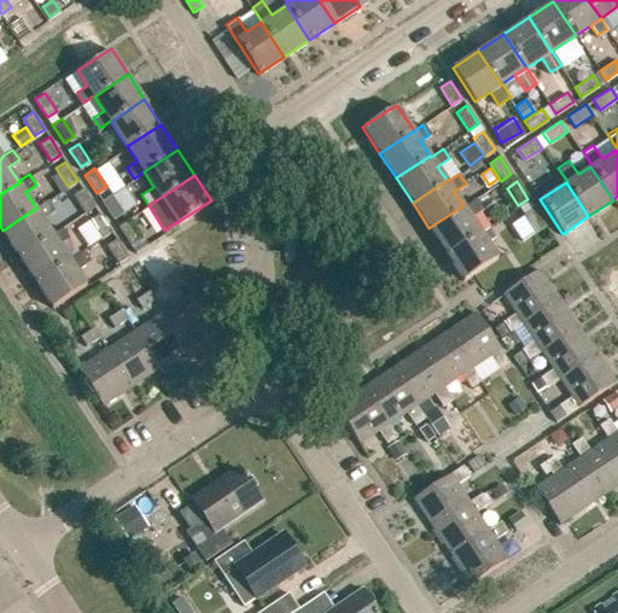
[(85,211),(94,205),(82,187),(73,193),(85,211)]
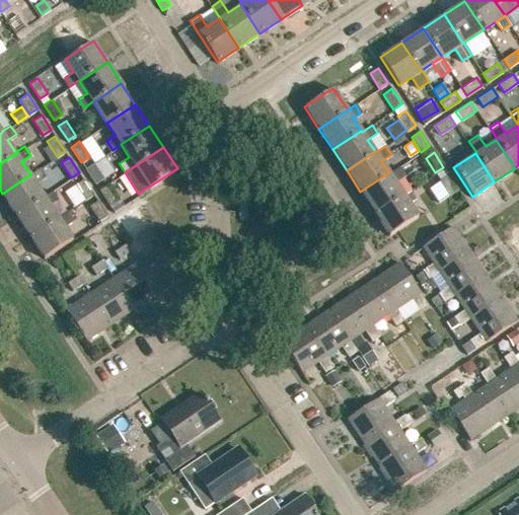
[(95,184),(103,177),(93,162),(85,168),(95,184)]
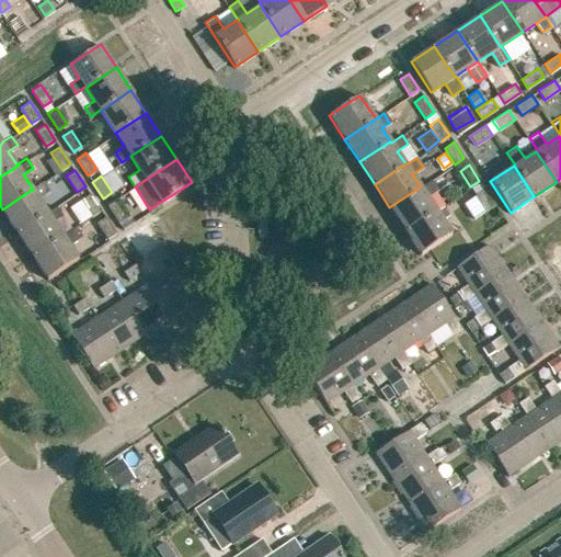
[(404,229),(435,209),(427,197),(438,190),(432,180),(421,188),(421,186),(389,207),(404,229)]
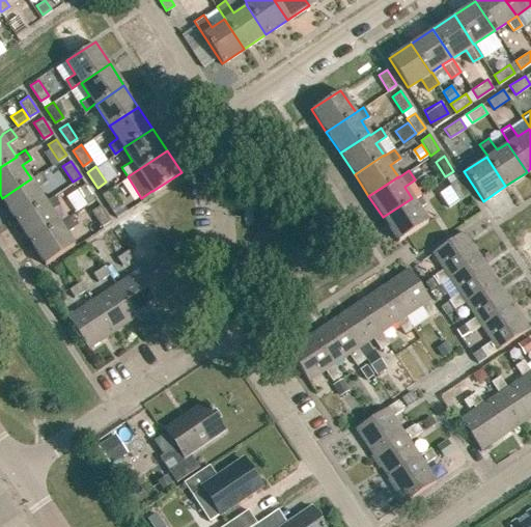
[(459,198),(469,192),(458,177),(449,183),(459,198)]
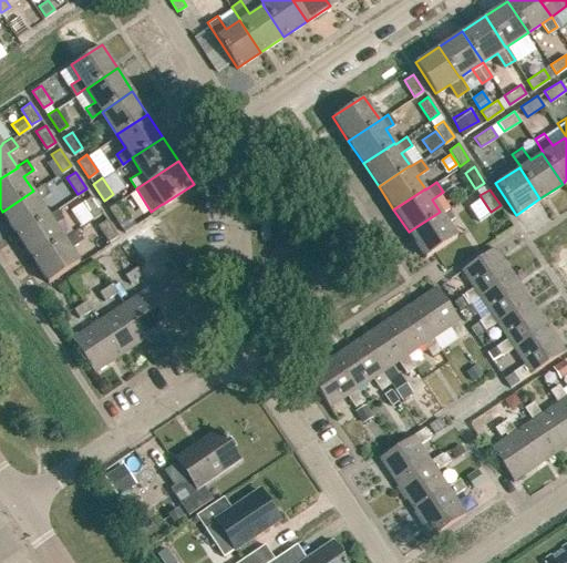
[(2,212),(18,234),(48,214),(48,213),(33,191),(2,212)]
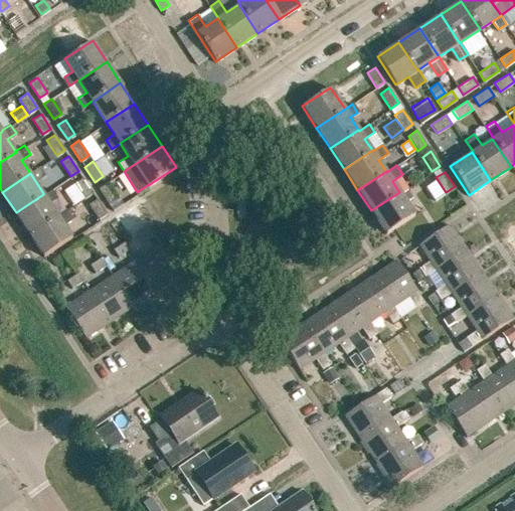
[(84,197),(93,191),(82,177),(74,182),(84,197)]
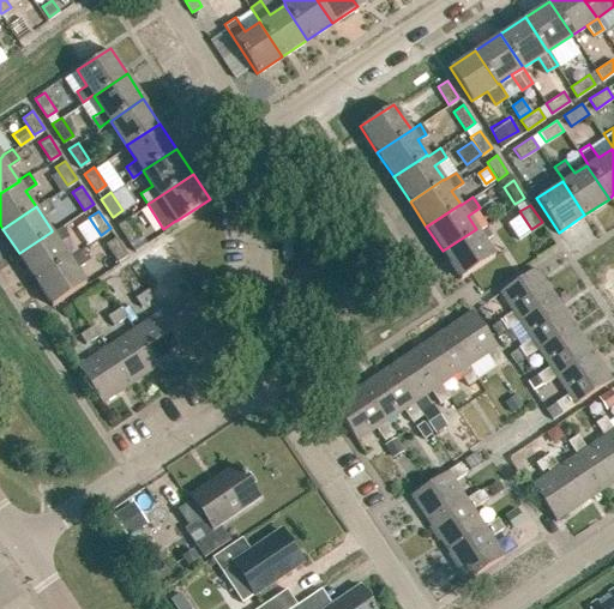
[(139,235),(127,217),(118,223),(130,241),(139,235)]
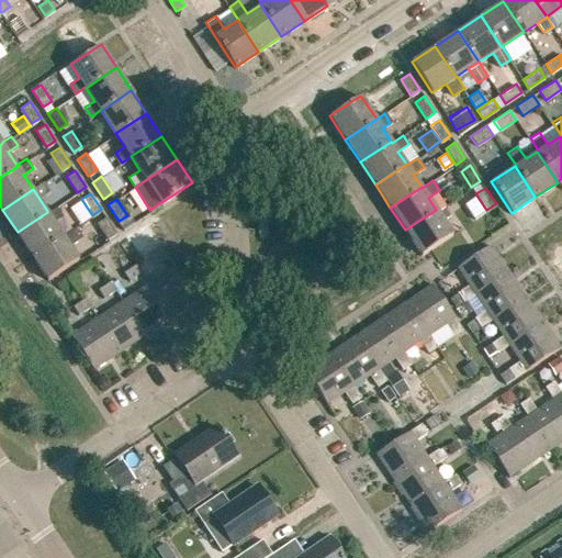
[(63,235),(63,234),(54,220),(63,214),(56,205),(47,211),(47,212),(18,232),(32,255),(63,235)]
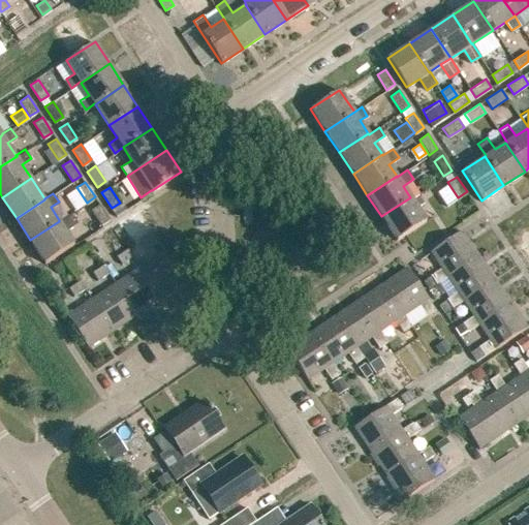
[(418,194),(411,198),(410,197),(381,216),(396,239),(426,219),(416,207),(424,202),(418,194)]
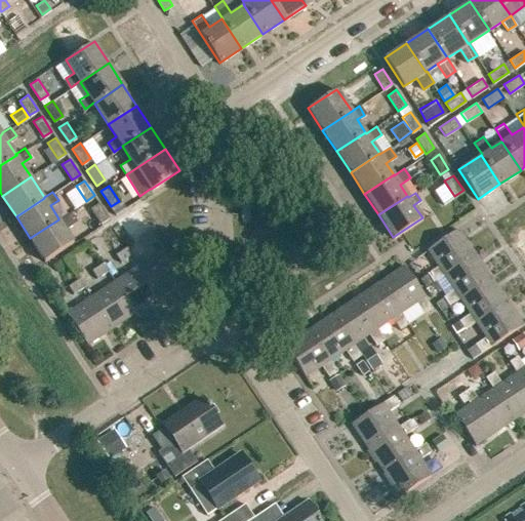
[(101,222),(109,216),(98,202),(90,207),(101,222)]
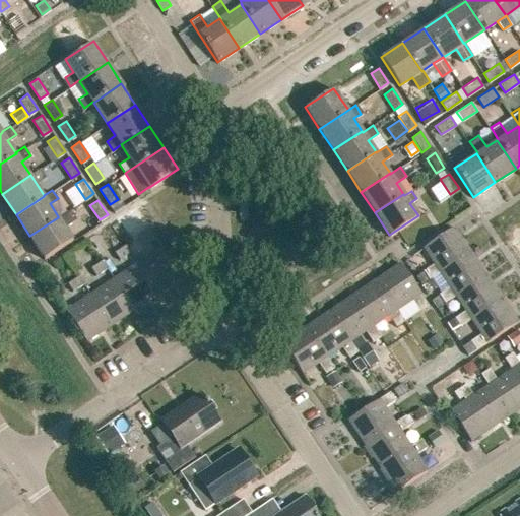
[(58,217),(29,236),(44,257),(72,239),(64,226),(75,217),(70,208),(58,216),(58,217)]
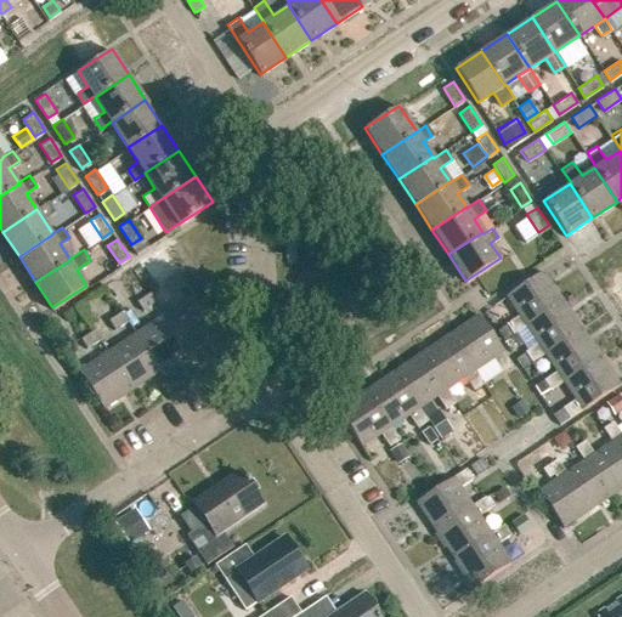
[(525,323),(563,299),(543,270),(505,295),(519,315),(505,322),(512,332),(525,323)]
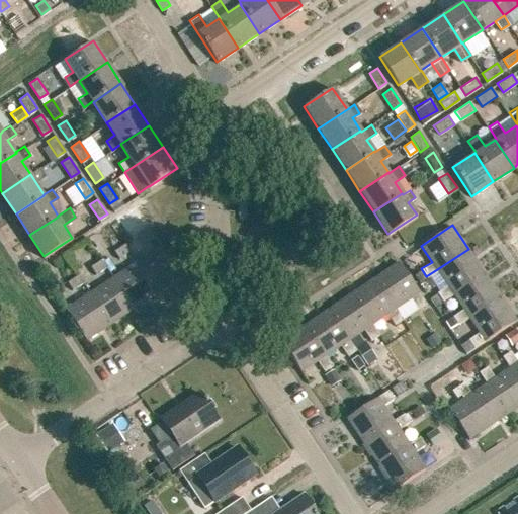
[(143,242),(153,235),(148,227),(138,234),(143,242)]
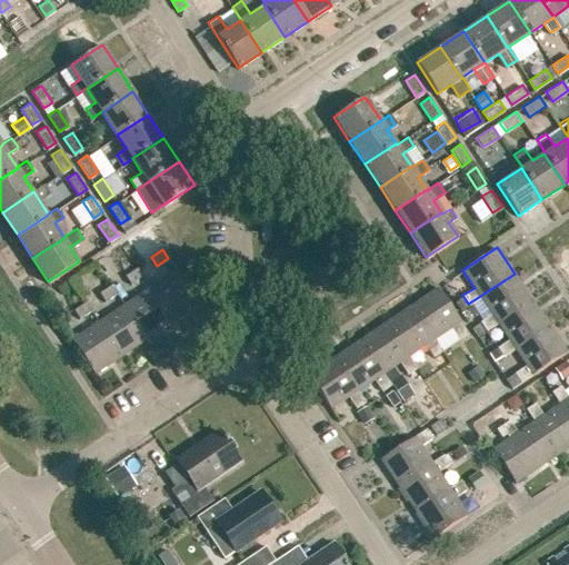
[(130,283),(142,275),(137,267),(125,275),(130,283)]
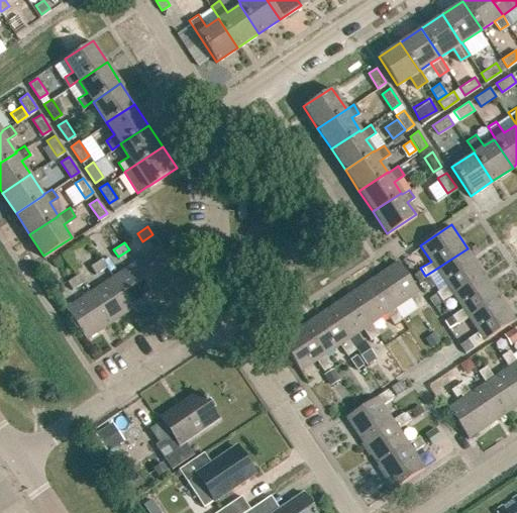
[(135,261),(156,291),(180,275),(160,244),(135,261)]
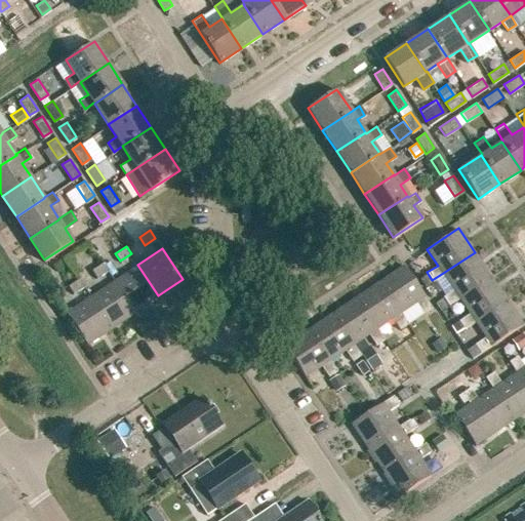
[(458,296),(490,276),(475,252),(443,273),(453,288),(442,295),(448,305),(458,297),(458,296)]
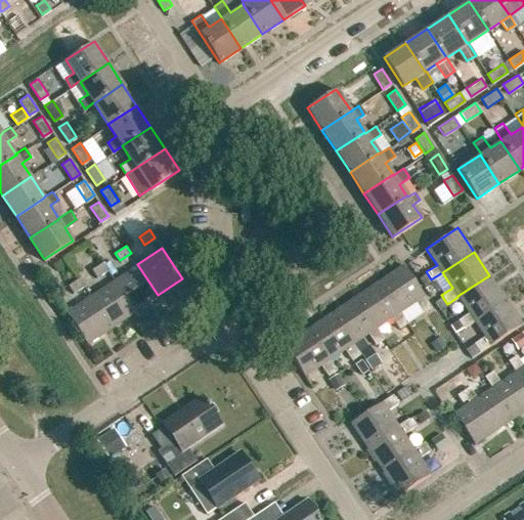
[(91,255),(86,258),(91,266),(96,262),(91,255)]
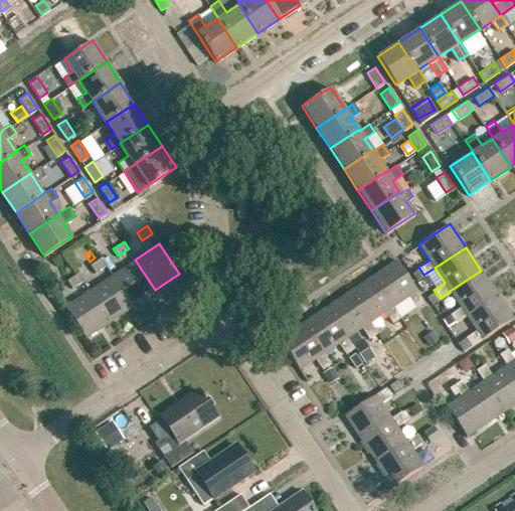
[(95,272),(106,265),(101,257),(90,264),(95,272)]
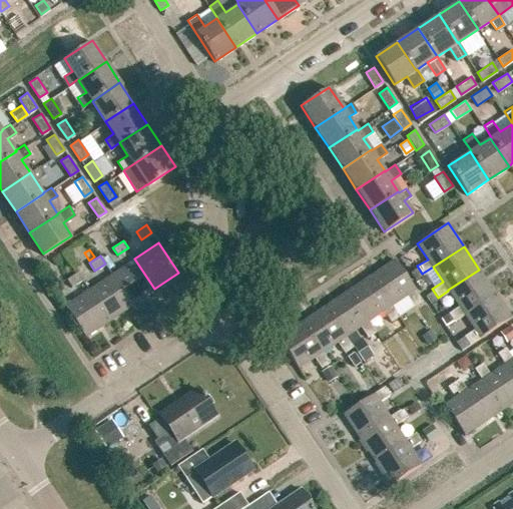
[(131,304),(154,289),(134,259),(111,274),(131,304)]
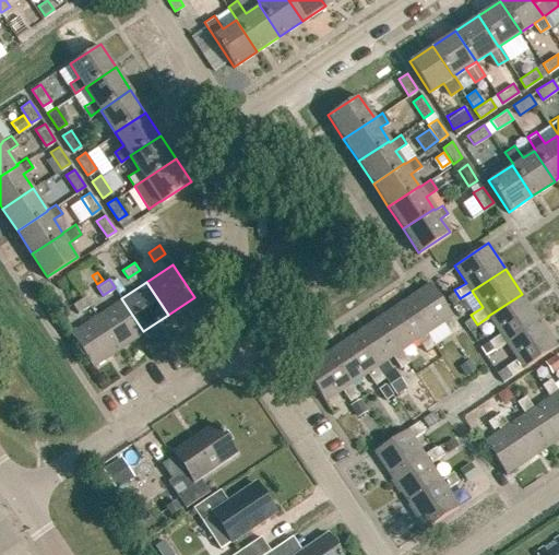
[(423,329),(424,328),(440,317),(450,332),(459,327),(429,282),(403,299),(423,329)]
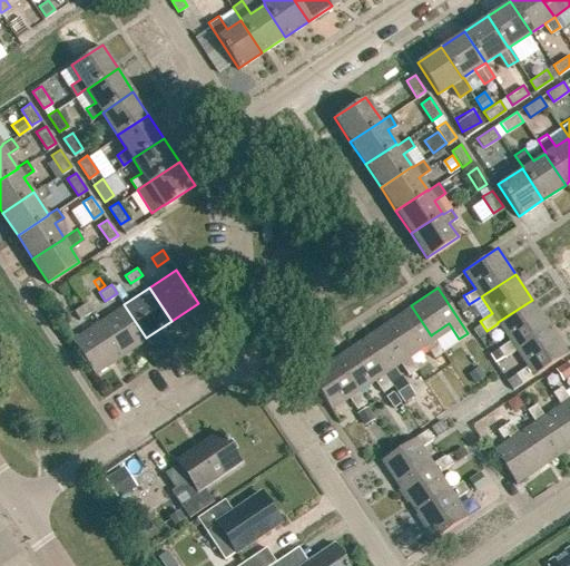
[(463,296),(455,301),(461,309),(468,304),(463,296)]
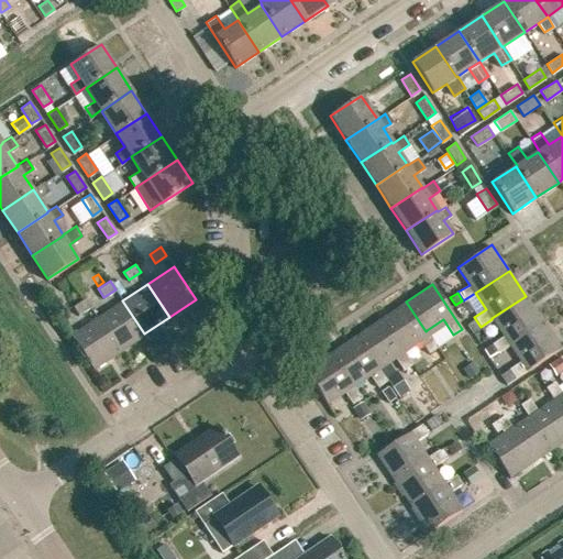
[(508,343),(542,321),(526,296),(492,318),(492,319),(503,335),(492,342),(497,351),(498,352),(509,344),(508,343)]
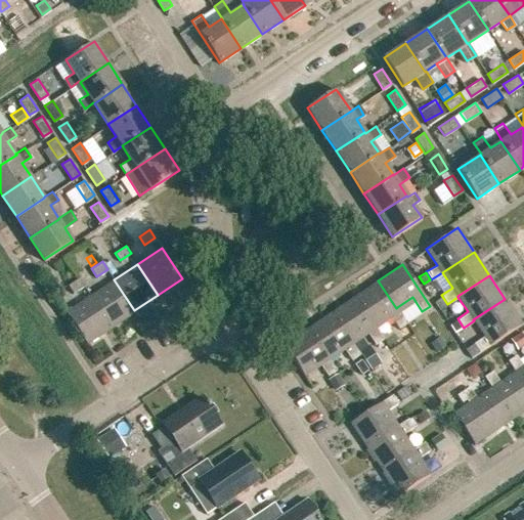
[(73,292),(84,285),(79,277),(68,285),(73,292)]
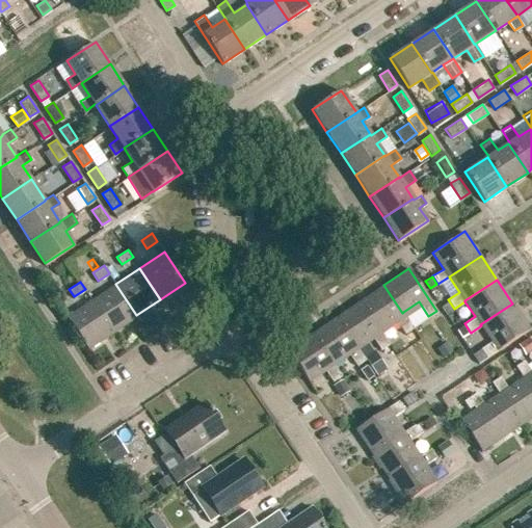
[(112,332),(136,315),(115,284),(91,299),(112,332)]
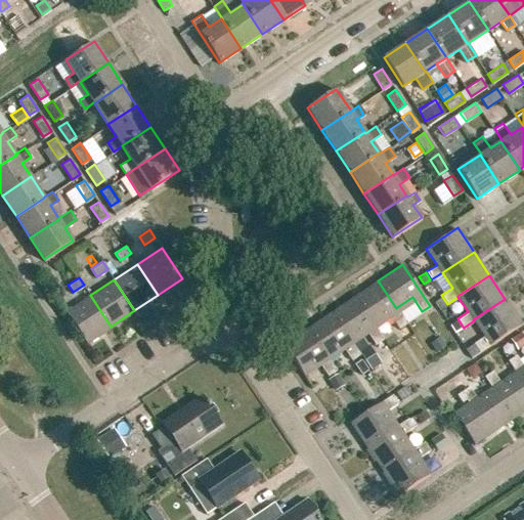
[(397,307),(396,308),(378,280),(354,296),(373,323),(374,322),(389,313),(398,327),(406,321),(397,307)]
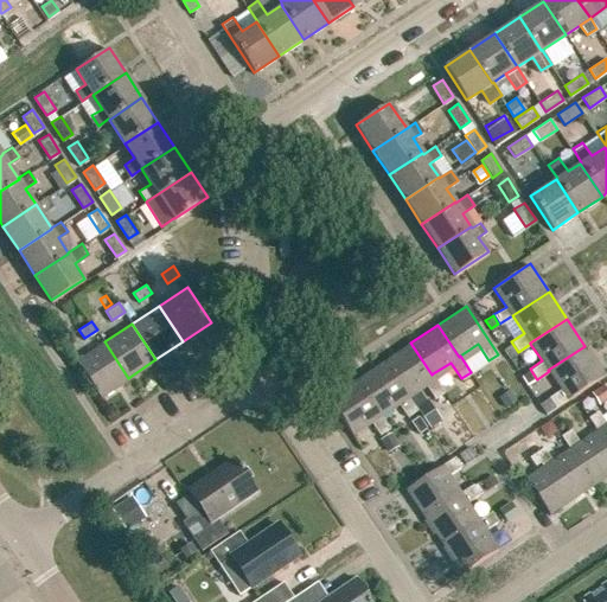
[(100,396),(128,378),(104,341),(76,360),(100,396)]
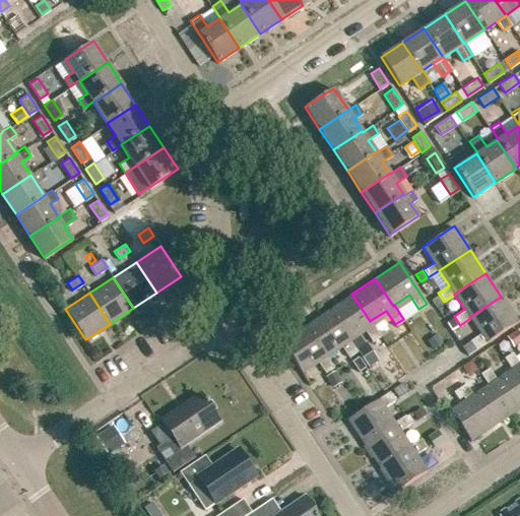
[(438,293),(431,298),(437,306),(444,302),(438,293)]
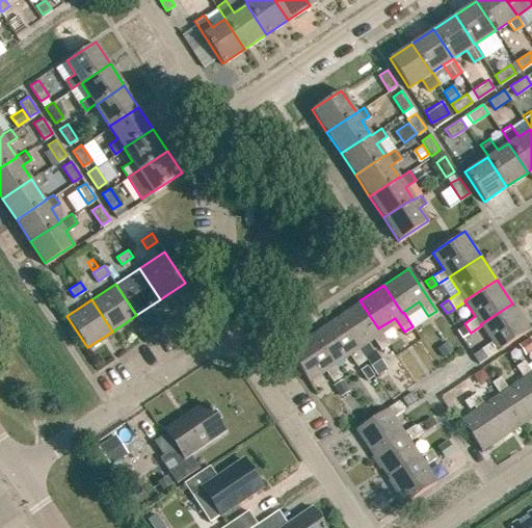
[(378,328),(360,300),(336,316),(354,344),(355,344),(371,334),(380,348),(389,342),(379,327),(378,328)]
